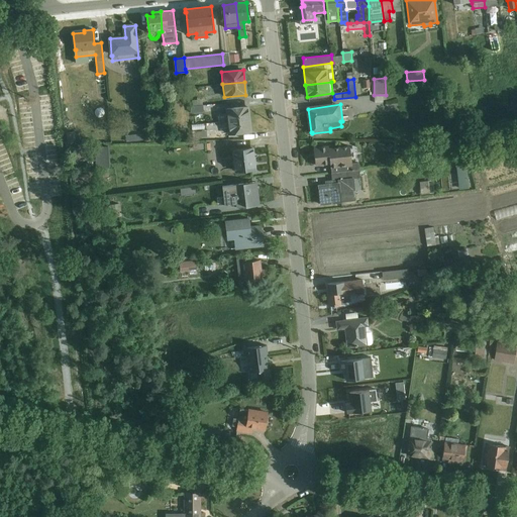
[(225,109),(227,121),(249,119),(247,107),(225,109)]
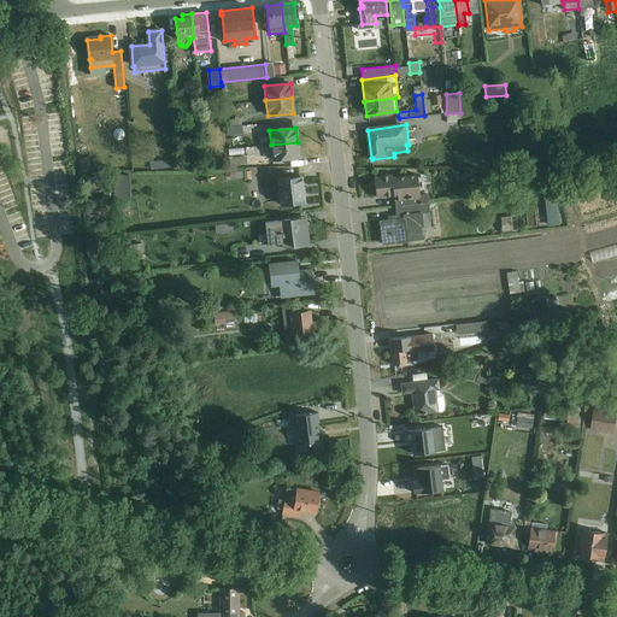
[(272,160),(299,158),(298,142),(271,145),(272,160)]
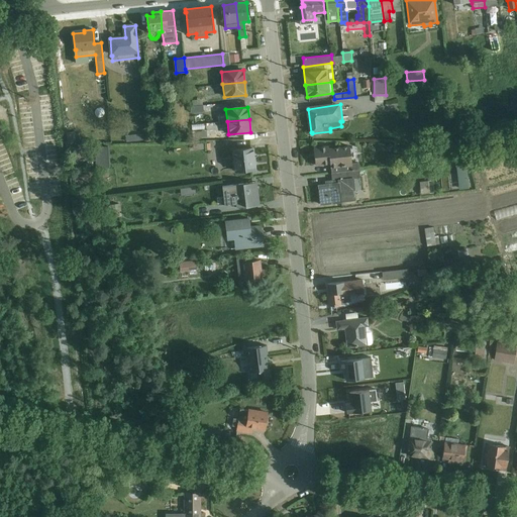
[(113,141),(129,140),(127,128),(111,130),(113,141)]
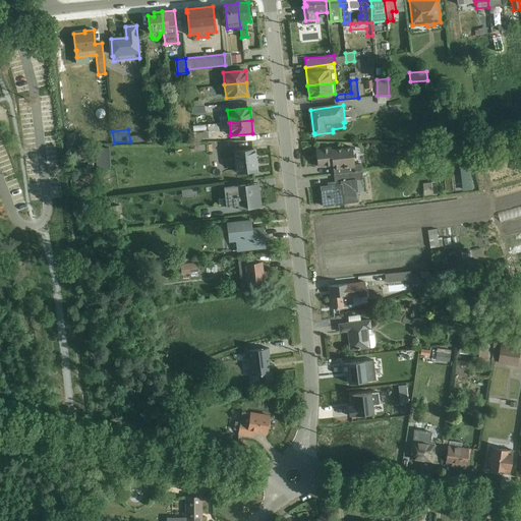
[(77,146),(76,133),(67,134),(68,147),(77,146)]
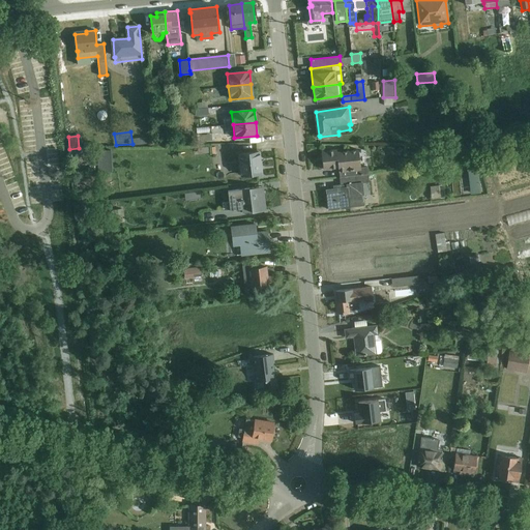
[(341,178),(370,175),(369,167),(361,168),(359,150),(337,151),(337,150),(322,152),(323,170),(339,168),(341,178)]
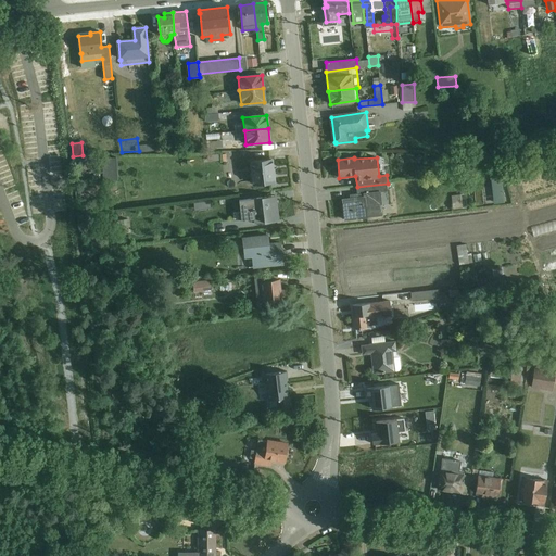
[(117,181),(117,159),(102,159),(102,181),(117,181)]
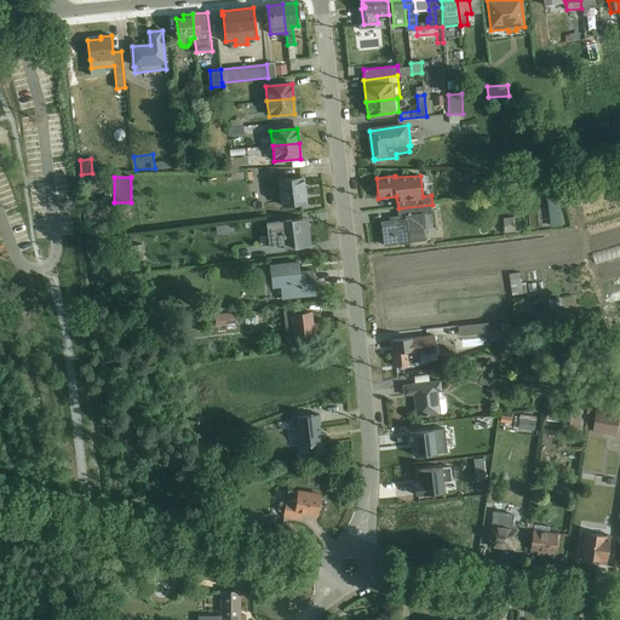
[(281,206),(305,202),(303,178),(279,181),(281,206)]
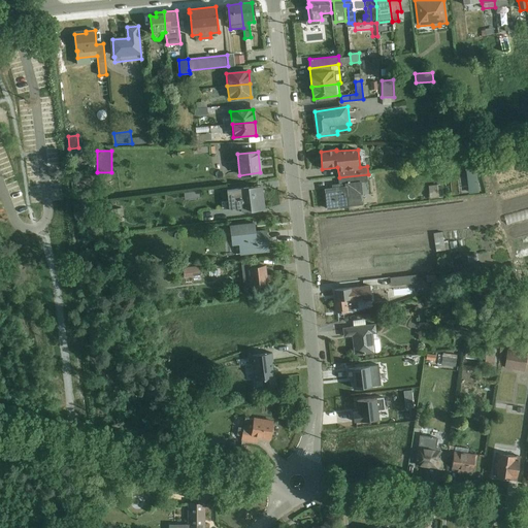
[(466,167),(467,192),(477,192),(476,167),(466,167)]
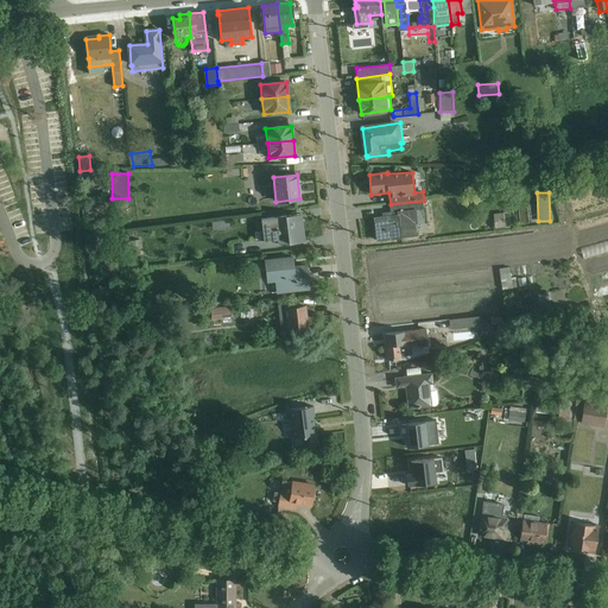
[(378,241),(418,235),(417,223),(418,223),(417,210),(424,209),(424,201),(391,204),(390,204),(391,216),(375,217),(378,241)]
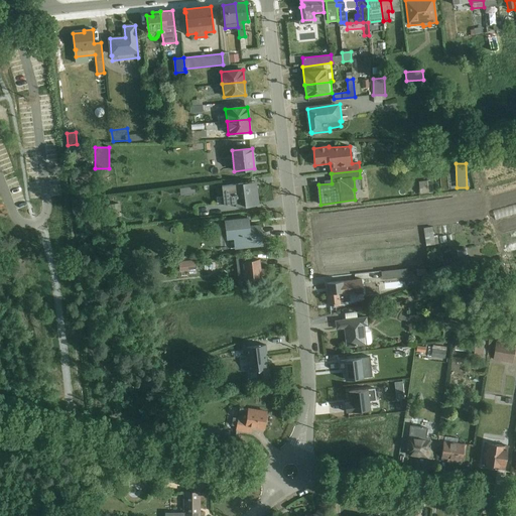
[(432,180),(419,181),(420,195),(433,194),(432,180)]
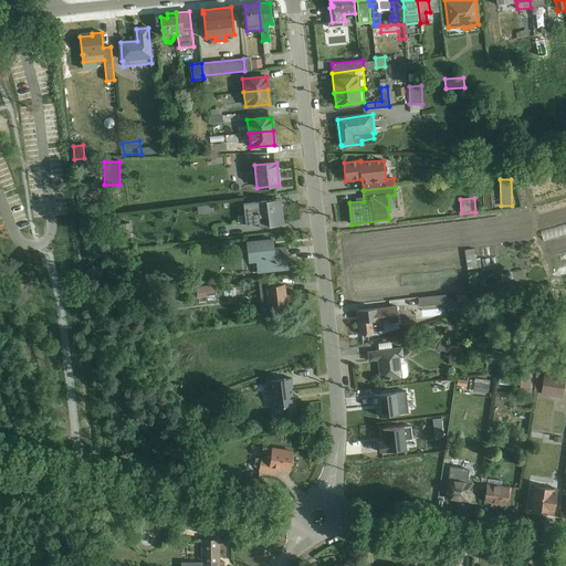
[(259,227),(282,223),(280,200),(243,203),(244,216),(238,216),(238,226),(245,224),(259,223),(259,227)]
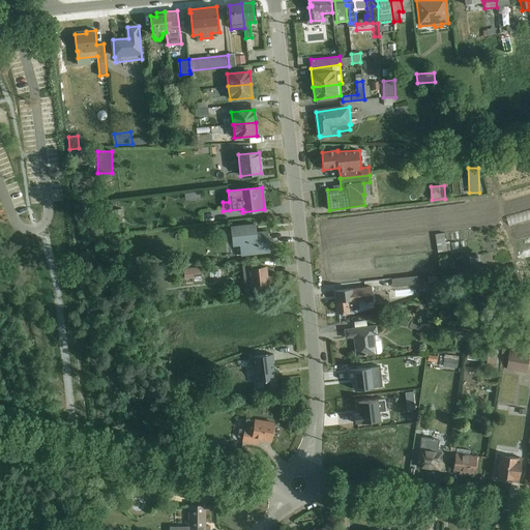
[(122,209),(114,210),(116,224),(123,223),(122,209)]
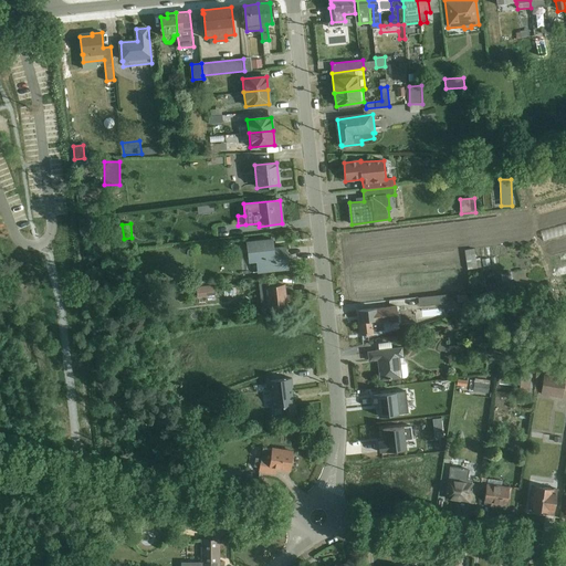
[(257,272),(287,269),(285,248),(274,249),(273,239),(247,242),(248,263),(255,263),(257,272)]
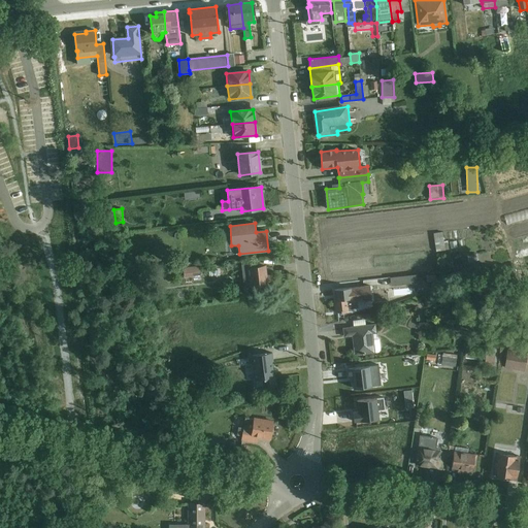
[(433,233),(436,252),(449,250),(449,243),(444,244),(442,232),(433,233)]
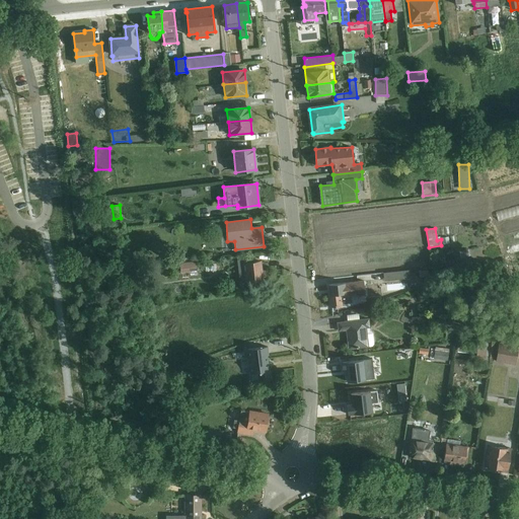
[(260,282),(268,281),(267,272),(262,272),(261,263),(238,265),(240,284),(246,283),(247,286),(260,285),(260,282)]
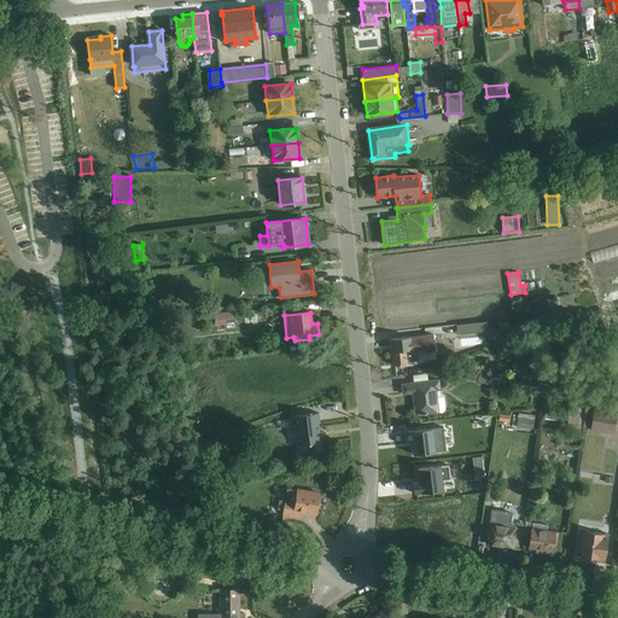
[(215,318),(216,326),(227,326),(227,328),(238,327),(238,316),(215,318)]
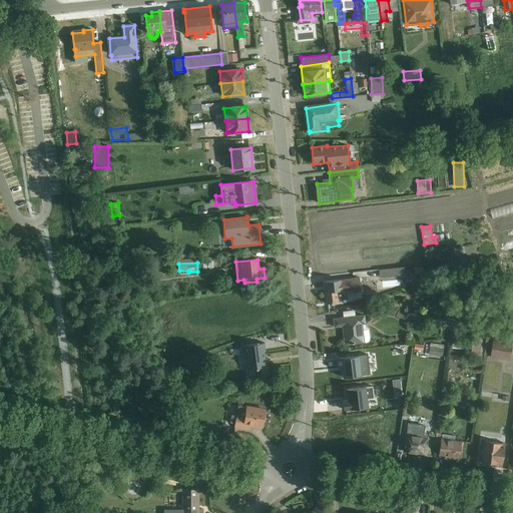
[(382,268),(383,278),(405,277),(405,267),(382,268)]
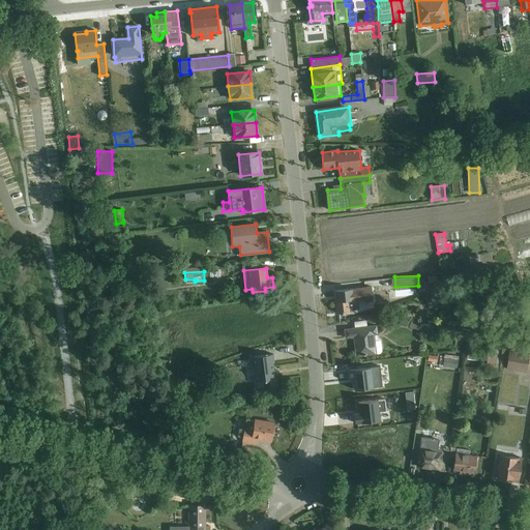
[(147,281),(140,282),(143,297),(150,295),(147,281)]
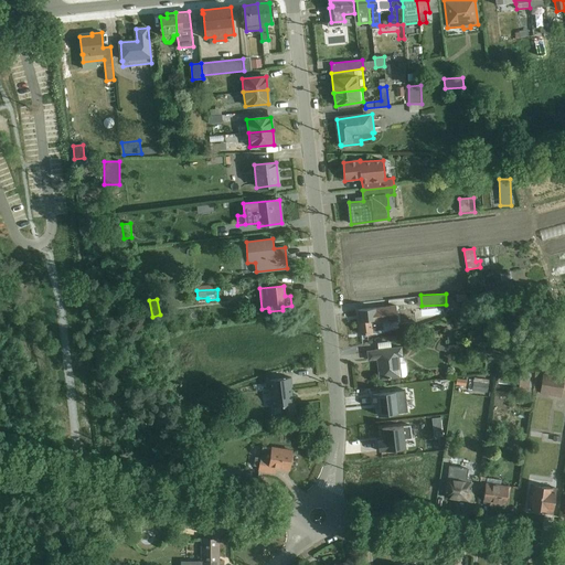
[(397,320),(396,307),(359,310),(361,334),(373,333),(372,321),(381,320),(382,322),(397,320)]
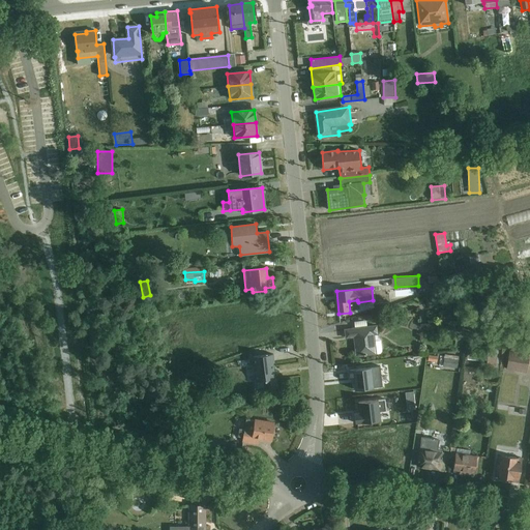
[(379,339),(378,325),(367,326),(366,320),(354,322),(355,329),(345,330),(346,339),(354,337),(356,356),(382,354),(381,341),(379,339)]
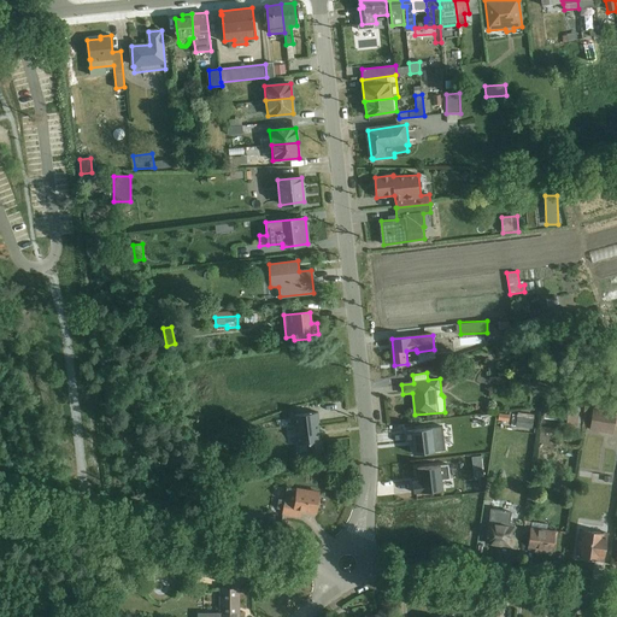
[(616,412),(593,409),(589,430),(613,434),(615,429),(616,428),(616,399),(616,400),(616,404),(616,413),(616,412)]
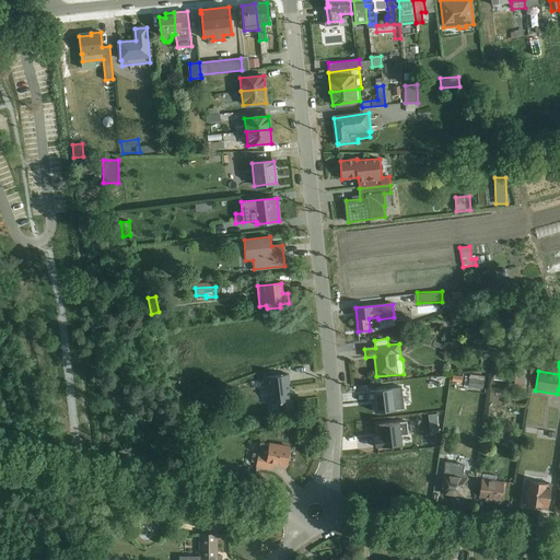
[(521,371),(512,370),(512,374),(515,374),(513,388),(524,389),(524,388),(528,388),(531,370),(521,369),(521,371)]
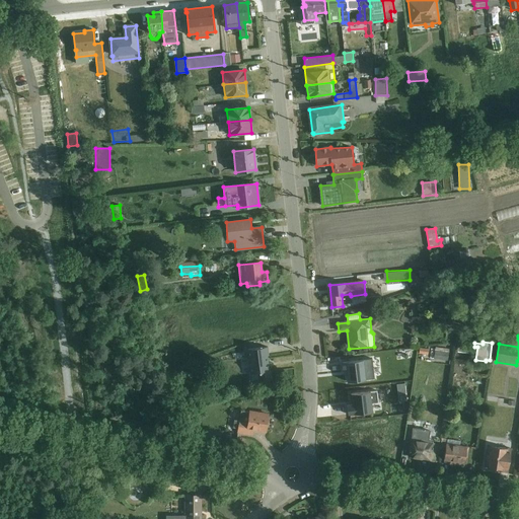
[(471,347),(457,345),(456,353),(470,355),(471,347)]
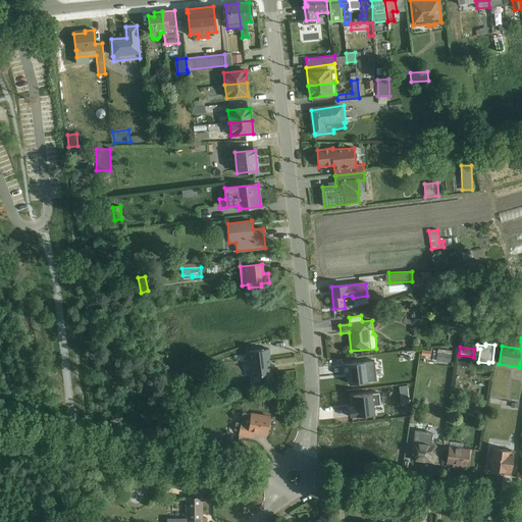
[(261,384),(273,382),(272,374),(271,374),(269,359),(270,358),(269,350),(249,352),(254,384),(261,383),(261,384)]
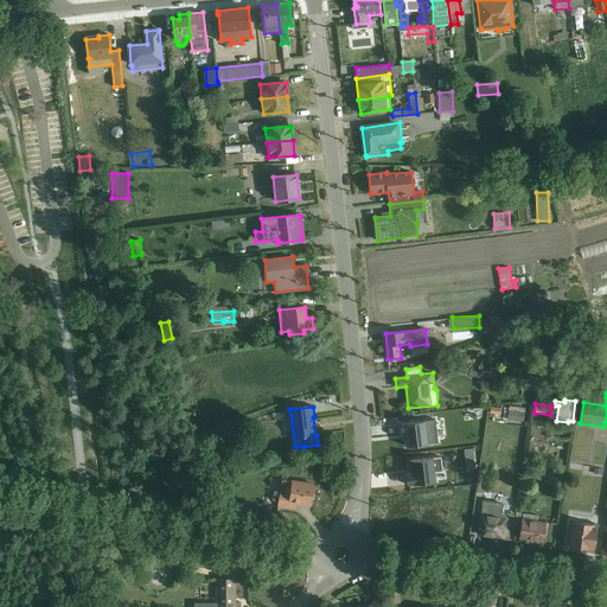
[(525,409),(509,407),(508,420),(524,422),(525,409)]
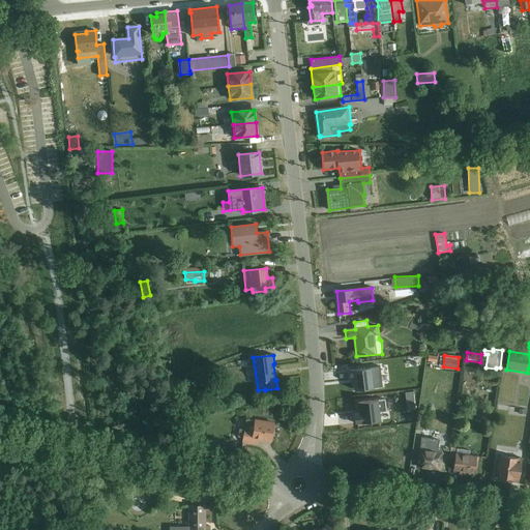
[(381,386),(379,364),(349,367),(352,389),(381,386)]
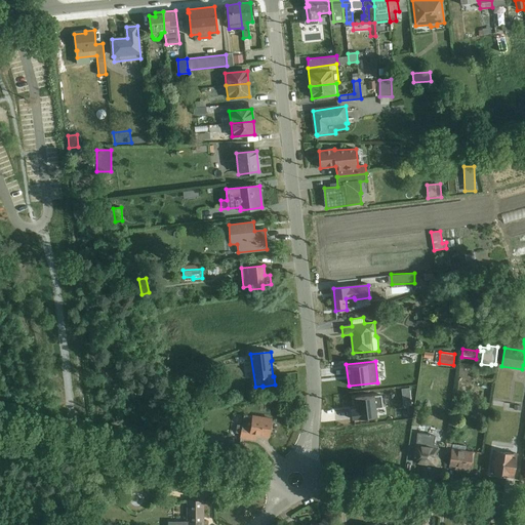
[(377,395),(354,395),(354,416),(378,416),(377,395)]
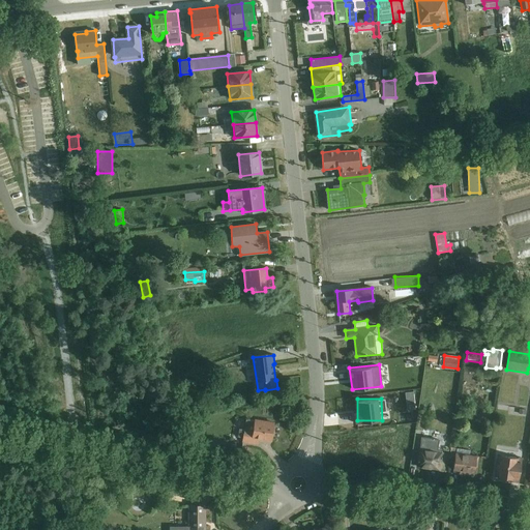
[(258,439),(271,440),(272,437),(274,435),(274,430),(273,428),(273,423),(255,420),(255,421),(246,420),(243,442),(257,444),(258,439)]
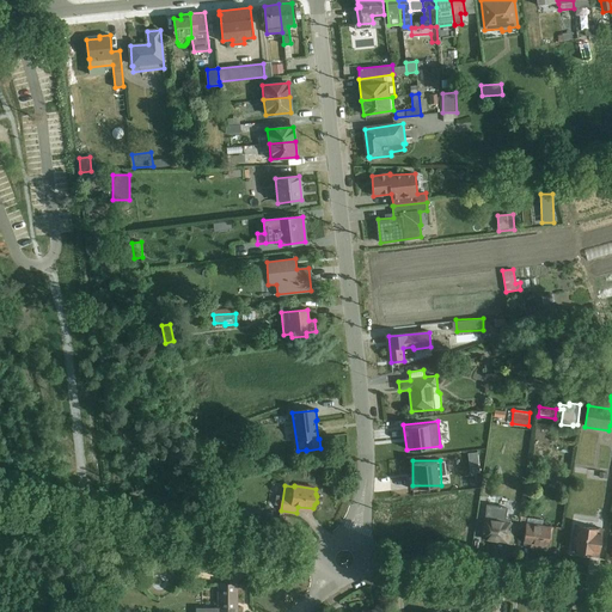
[(500,543),(508,544),(512,521),(510,521),(510,519),(506,519),(507,508),(487,505),(483,539),(500,542),(500,543)]
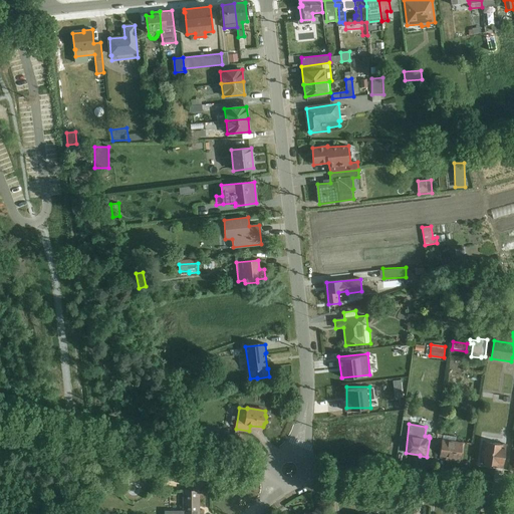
[(446,460),(459,462),(461,453),(463,454),(464,442),(456,442),(457,437),(438,434),(436,445),(442,446),(440,456),(447,457),(446,460)]
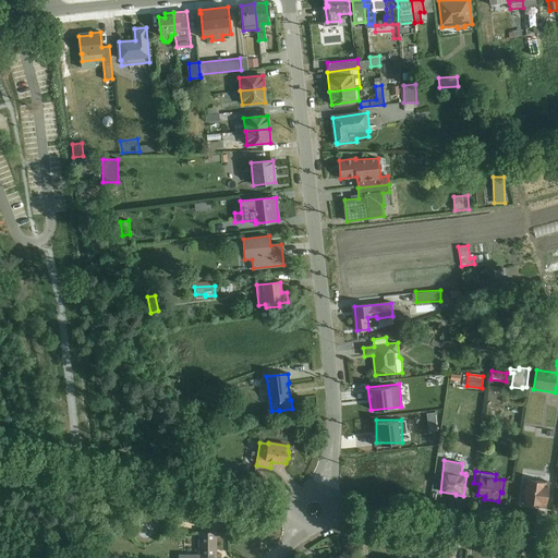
[(546,508),(550,483),(526,480),(524,489),(523,489),(522,495),(524,496),(523,502),(525,502),(525,505),(546,508)]
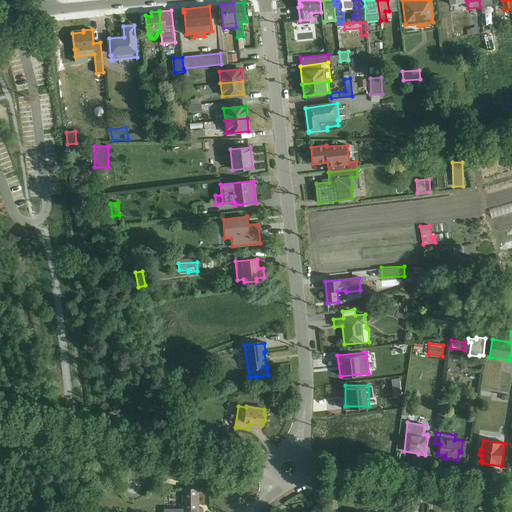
[(161,463),(150,462),(149,467),(160,470),(161,463)]
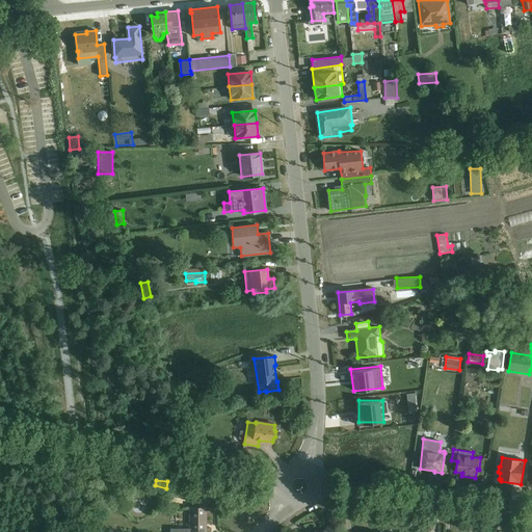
[(205,531),(206,508),(190,508),(190,529),(170,529),(169,531),(205,531)]
